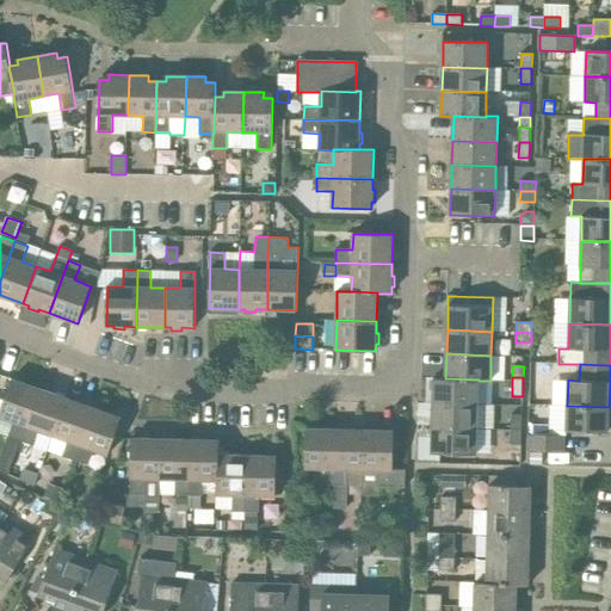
[(22,442),(39,389),(12,378),(0,412),(0,417),(13,421),(8,437),(22,442)]
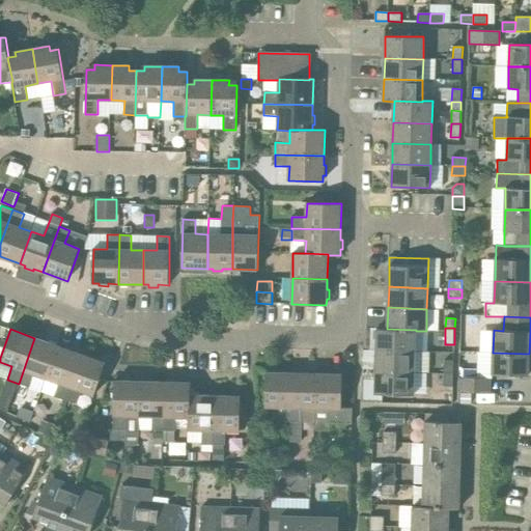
[(416,330),(387,329),(376,329),(376,351),(415,352),(416,331),(416,330)]
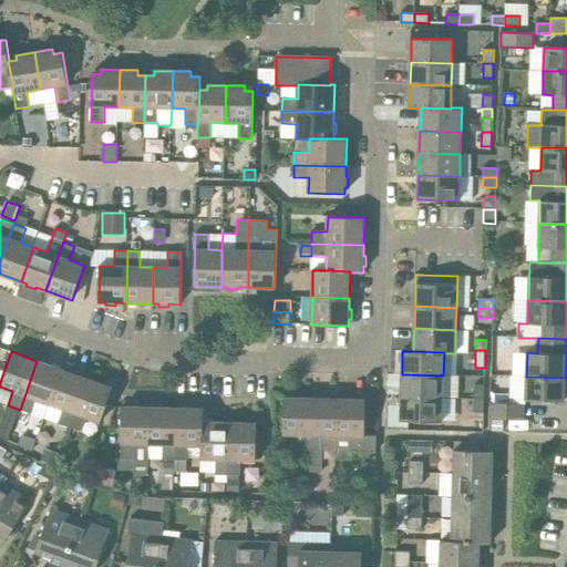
[(50,404),(62,370),(37,361),(20,410),(31,414),(37,400),(50,404)]
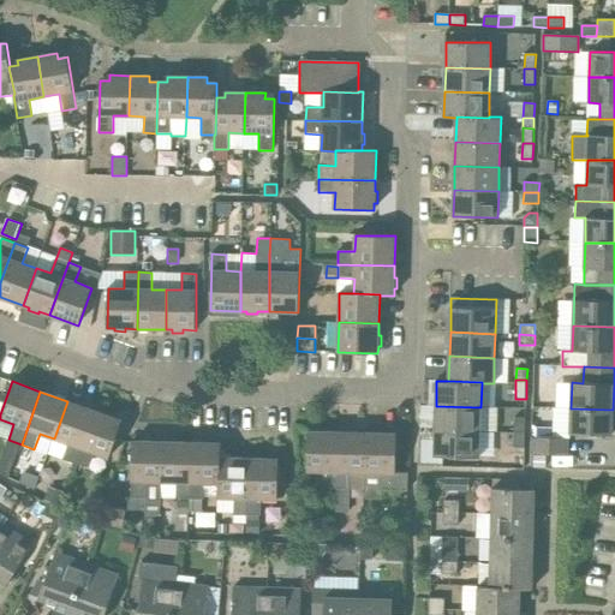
[(76,464),(94,411),(67,401),(54,439),(69,443),(63,459),(65,460),(76,464)]
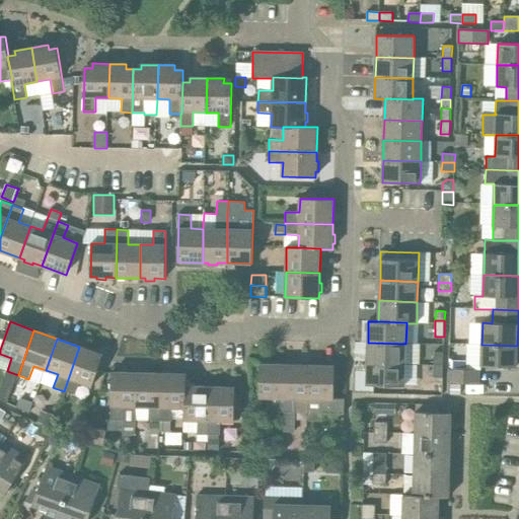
[(404,364),(405,344),(368,343),(367,363),(404,364)]
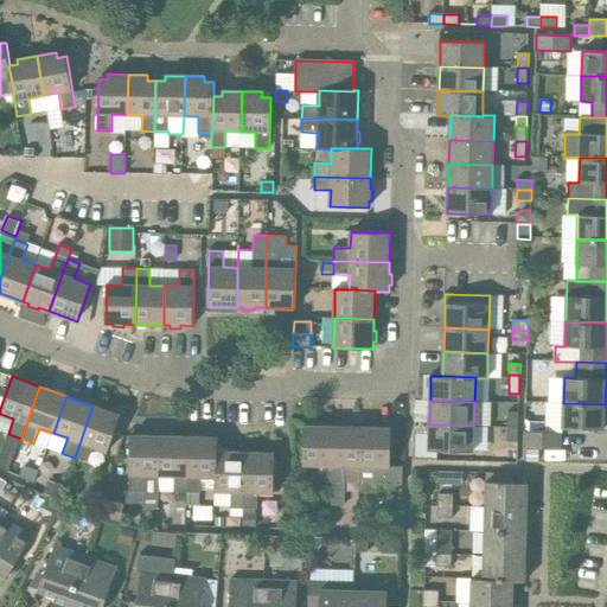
[(605,429),(605,404),(563,403),(563,428),(605,429)]
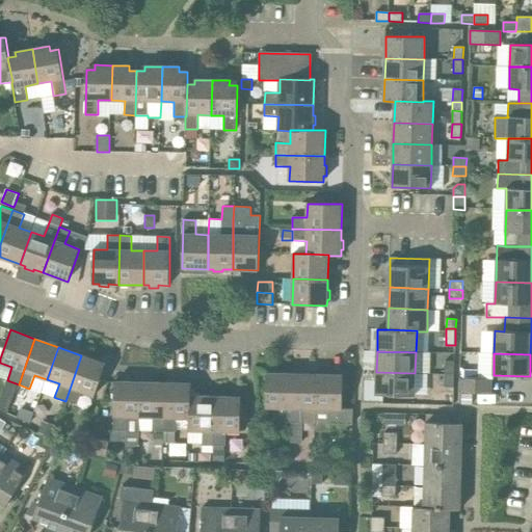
[(81,355),(65,401),(76,405),(81,392),(95,396),(106,364),(81,355)]
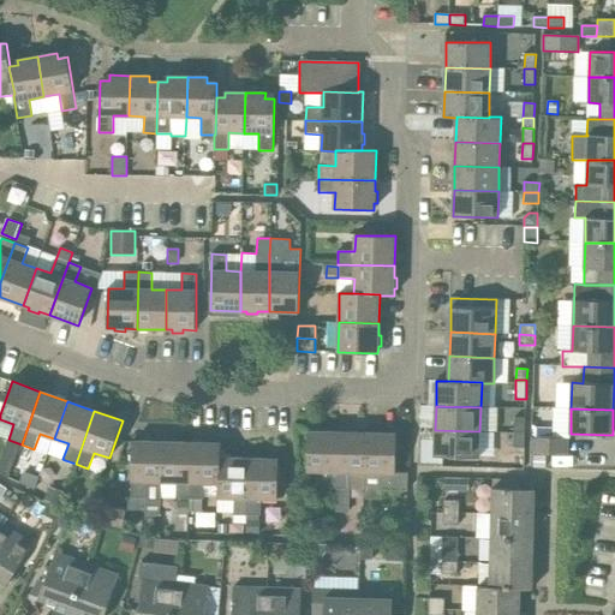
[(514,430),(525,431),(525,418),(515,418),(514,430)]
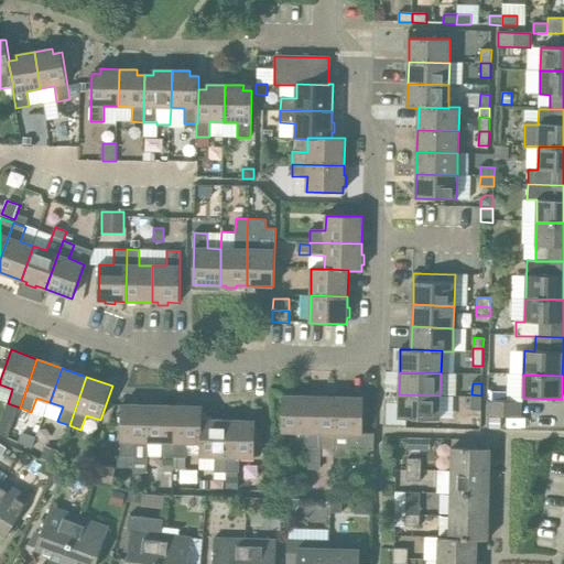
[(440,420),(440,396),(399,394),(399,419),(440,420)]
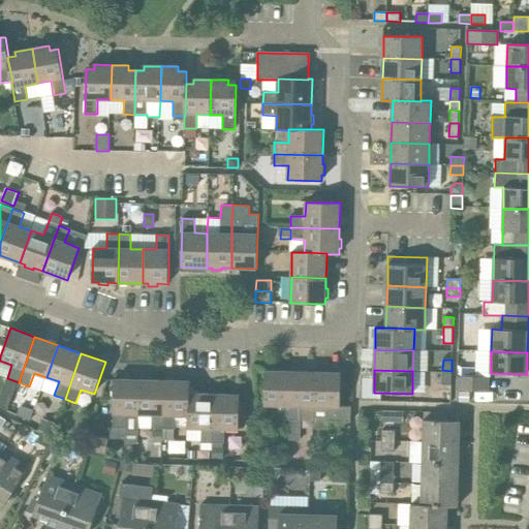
[(452,385),(452,371),(442,370),(442,385),(452,385)]
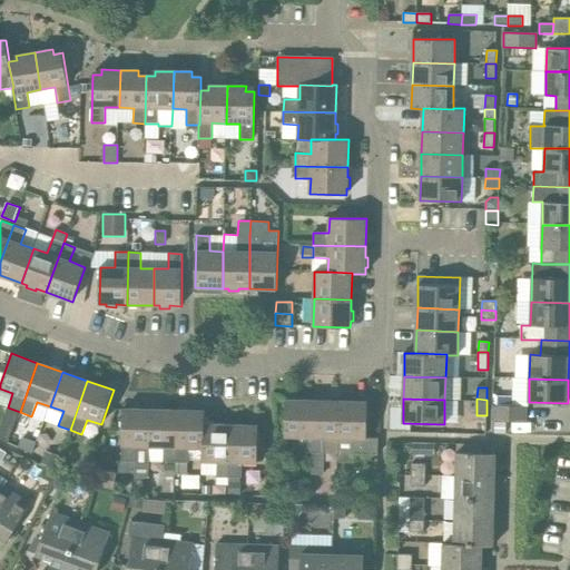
[(312,453),(313,401),(286,400),(285,436),(300,438),(300,452),(312,453)]
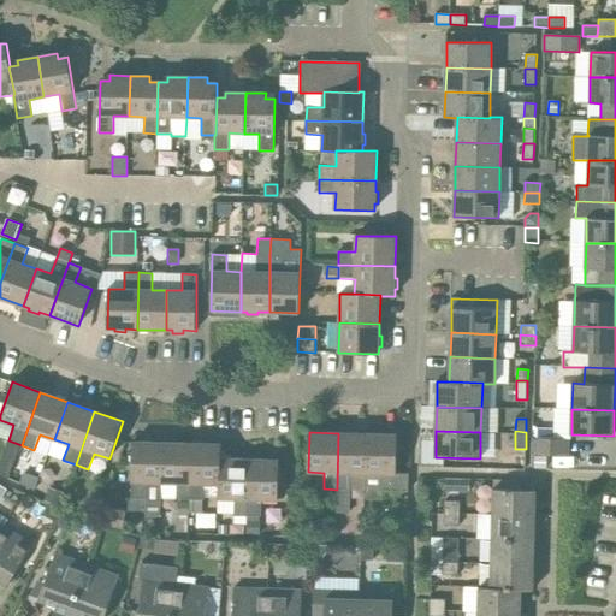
[(366,473),(367,433),(338,433),(337,490),(337,513),(350,513),(351,473),(366,473)]
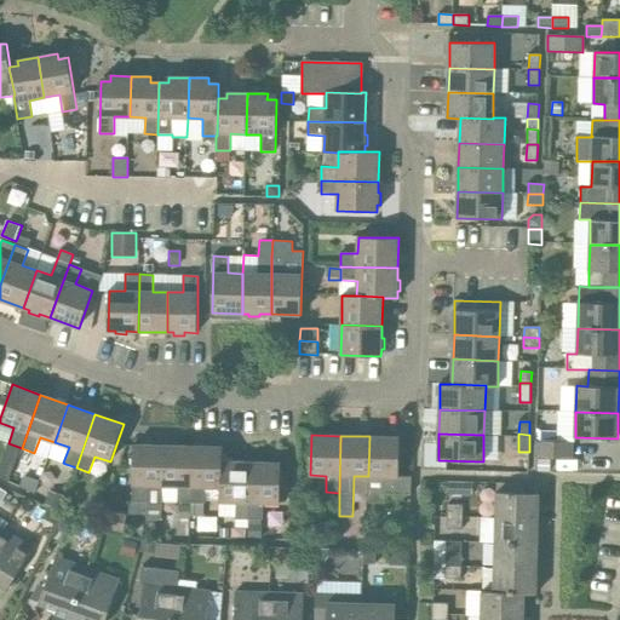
[(369,436),(368,476),(368,503),(384,503),(384,494),(411,494),(411,478),(399,478),(400,437),(369,436)]
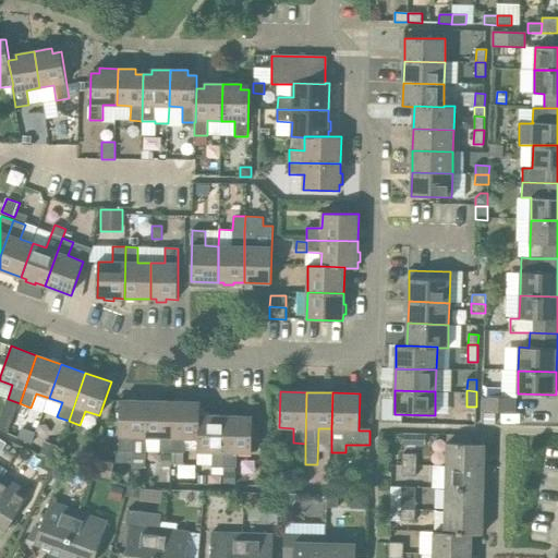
[(514,413),(514,398),(483,397),(483,412),(514,413)]
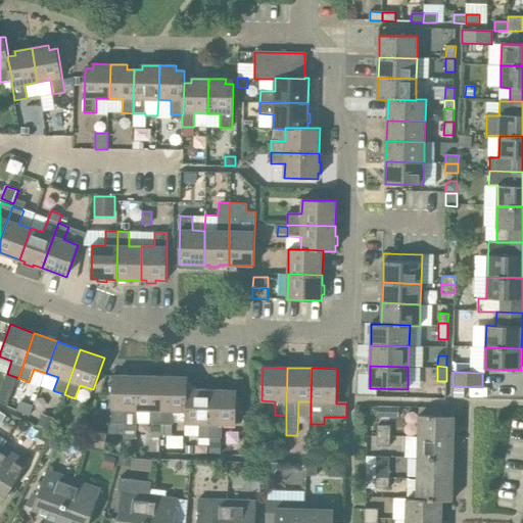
[(137,410),(138,376),(112,375),(111,423),(124,424),(124,430),(137,430),(137,410)]
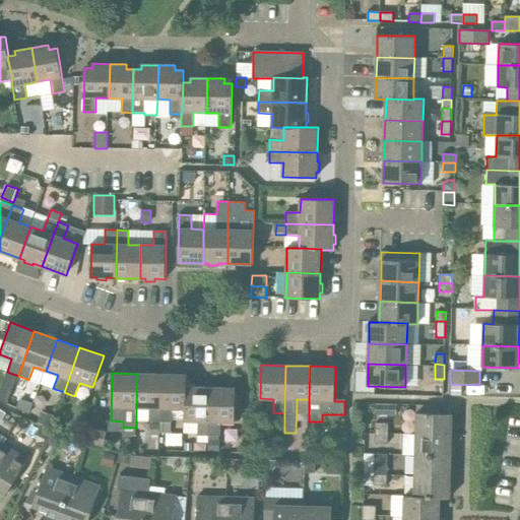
[(160,421),(161,375),(137,374),(136,407),(149,408),(149,421),(160,421)]
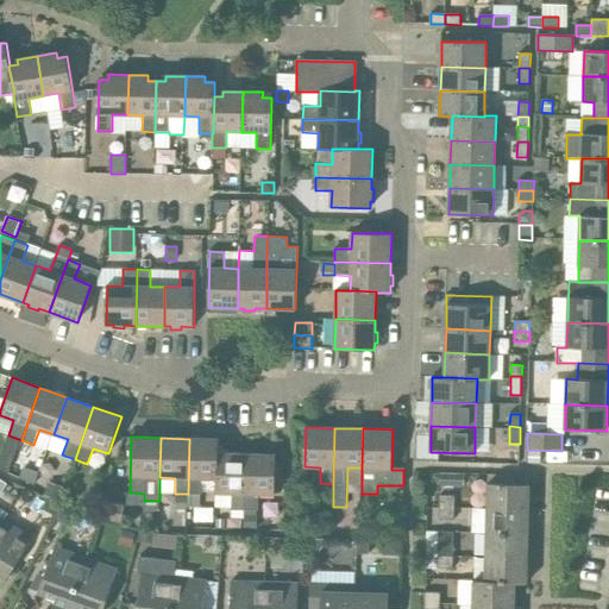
[(189,439),(188,494),(200,495),(201,495),(201,478),(217,478),(218,453),(219,453),(219,439),(189,439)]
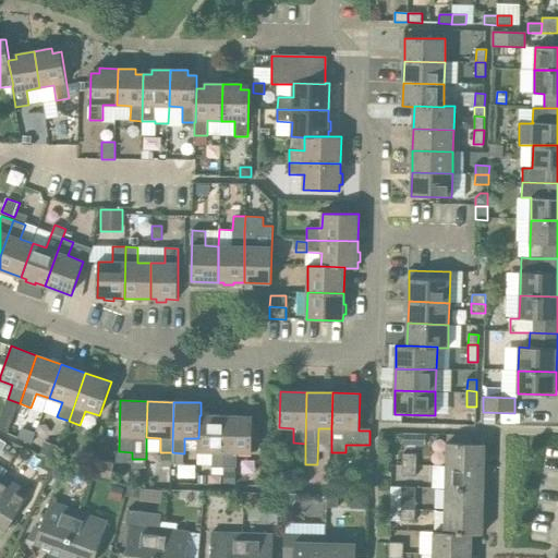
[(496,414),(485,414),(485,424),(495,425),(496,414)]
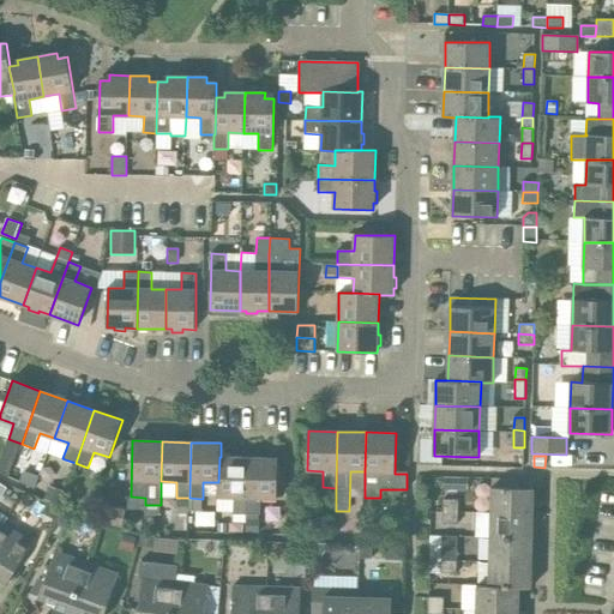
[(248,458),(221,457),(220,457),(218,482),(217,497),(234,498),(234,513),(247,515),(248,458)]
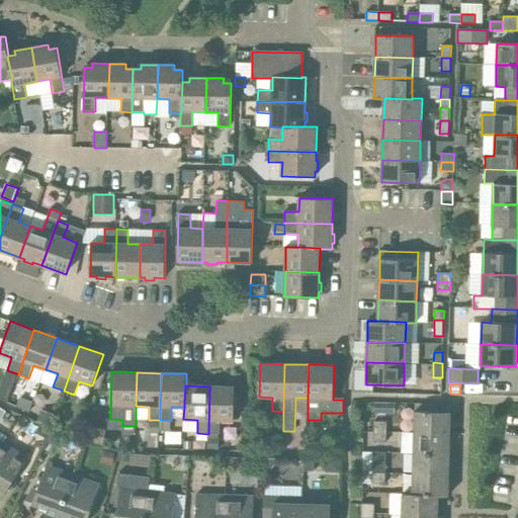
[(209,386),(208,434),(219,434),(220,434),(221,420),(234,421),(235,387),(209,386)]
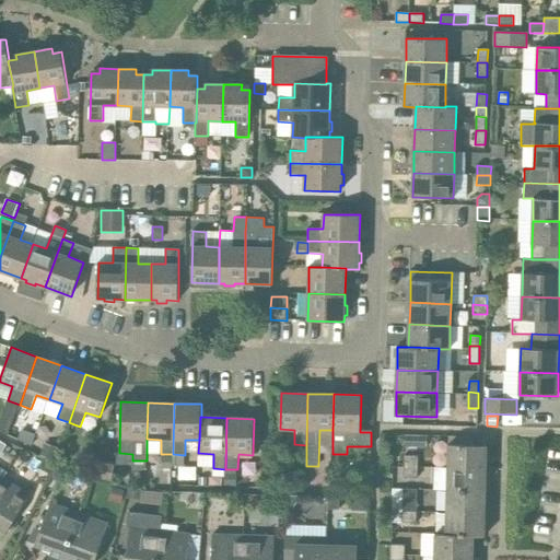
[(35,435),(22,430),(19,439),(32,444),(35,435)]
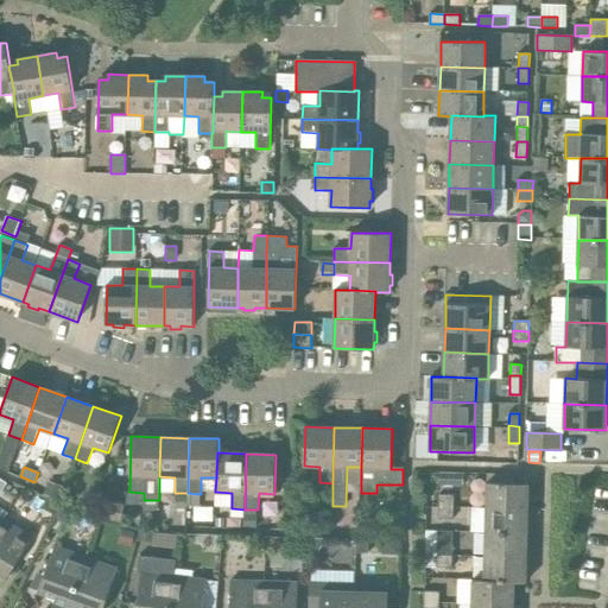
[(58,500),(63,486),(49,481),(44,495),(58,500)]
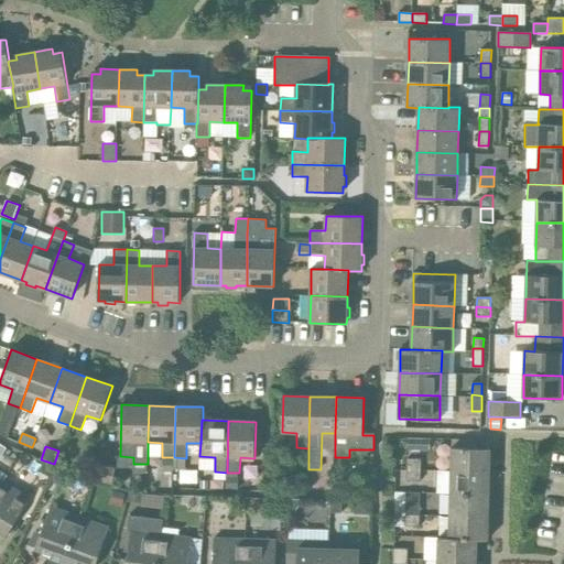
[(451,472),(489,473),(490,448),(476,448),(452,447),(451,472)]
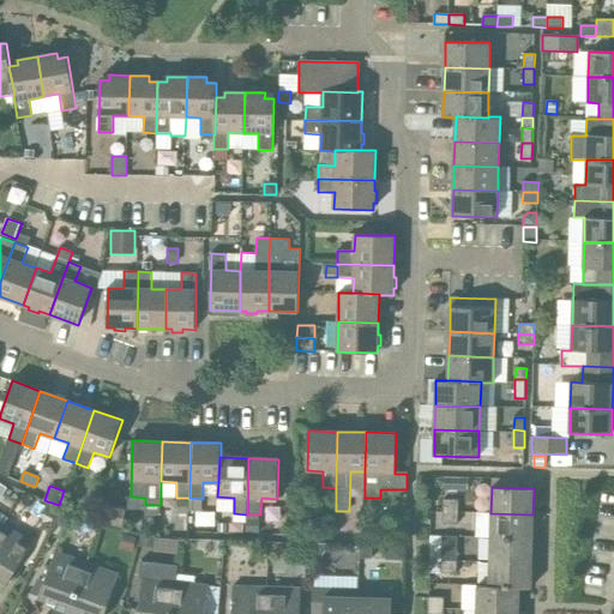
[(202,511),(202,499),(190,498),(190,500),(190,511),(202,511)]
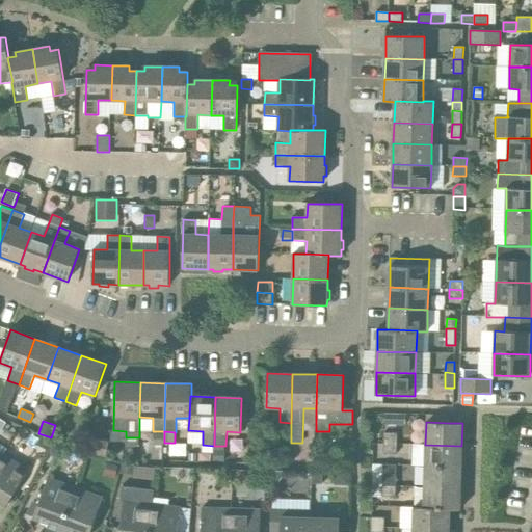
[(164,433),(154,433),(153,445),(163,445),(164,443),(164,433)]
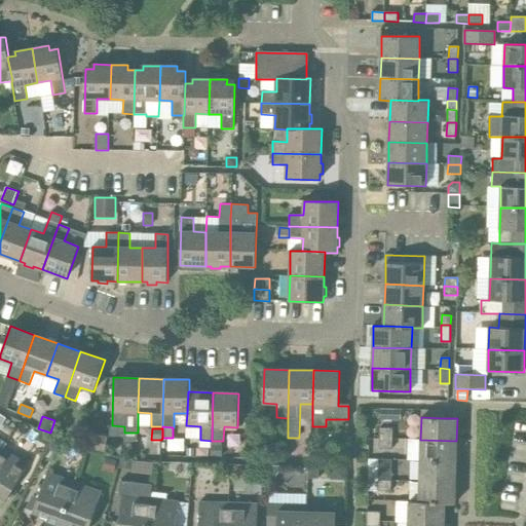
[(379,439),(392,439),(392,428),(380,428),(379,439)]
